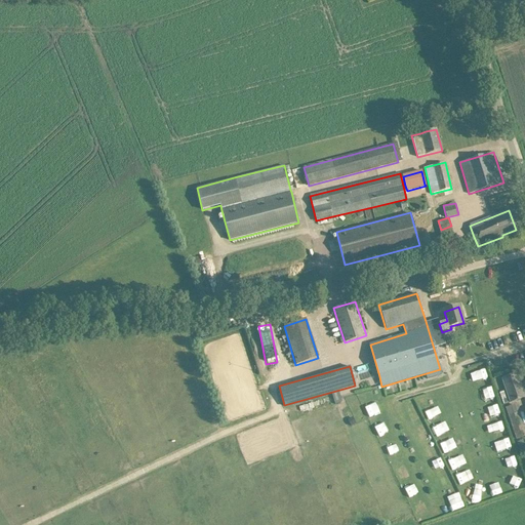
[(516,373),(502,378),(511,402),(524,397),(516,373)]
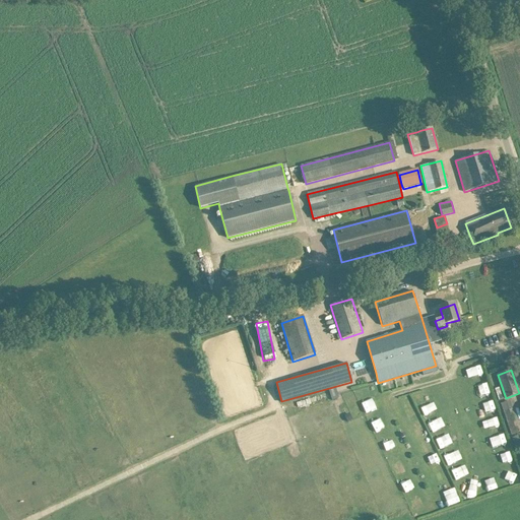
[(500,400),(505,398),(500,386),(495,388),(500,400)]
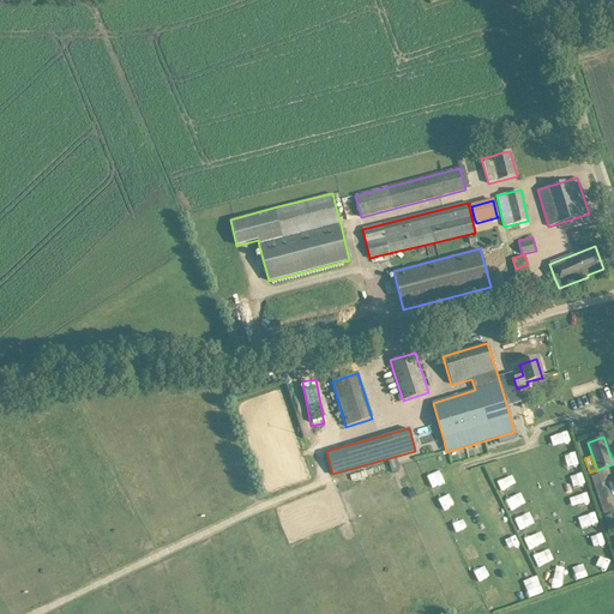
[(573,486),(584,485),(582,473),(571,474),(573,486)]
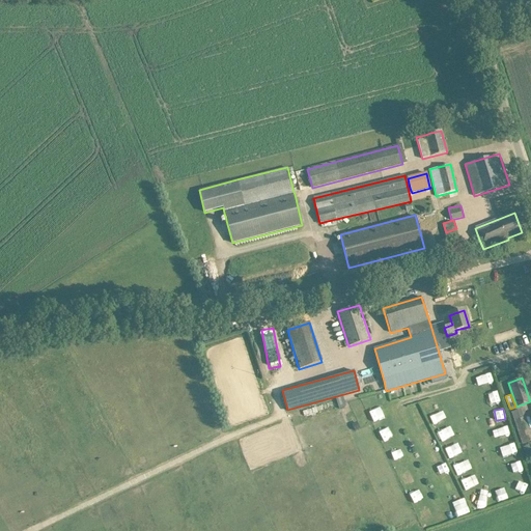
[(429,415),(434,424),(446,419),(442,410),(429,415)]
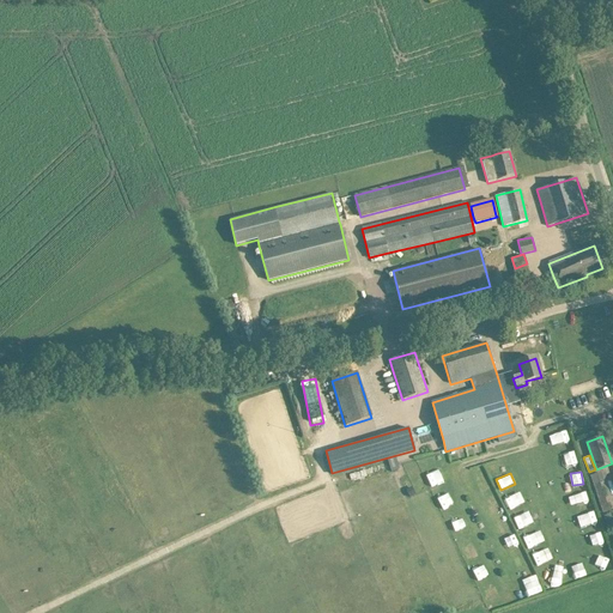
[(590,477),(602,514),(610,511),(596,474),(590,477)]
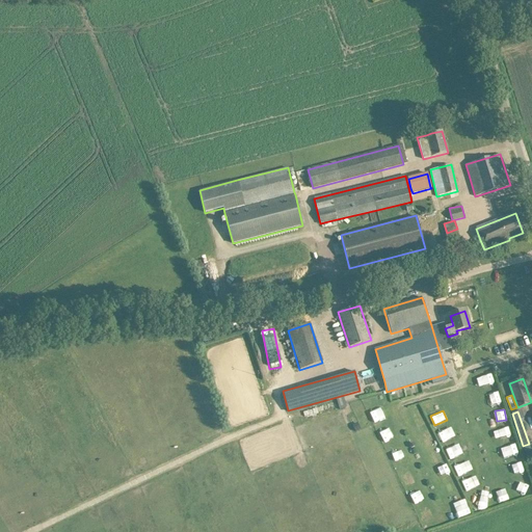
[(500,427),(504,437),(510,435),(506,424),(500,427)]
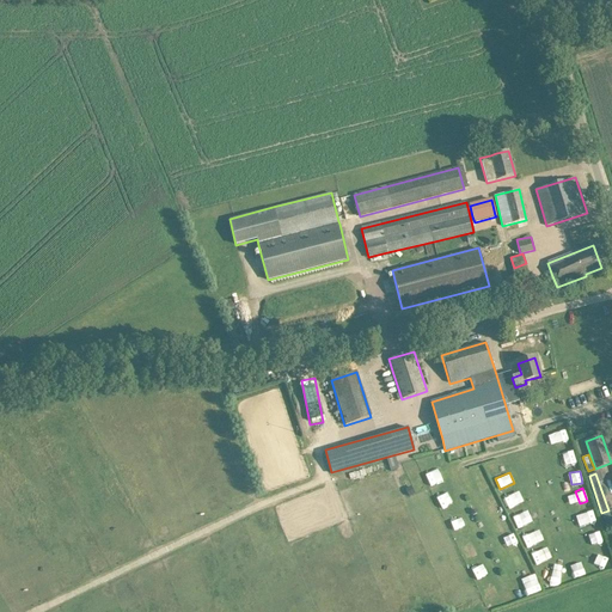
[(509,508),(520,503),(514,493),(503,497),(509,508)]
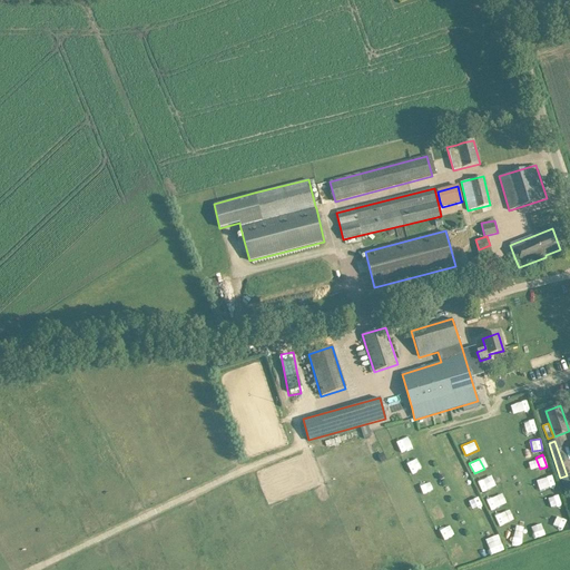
[(413,474),(423,470),(420,462),(409,467),(413,474)]
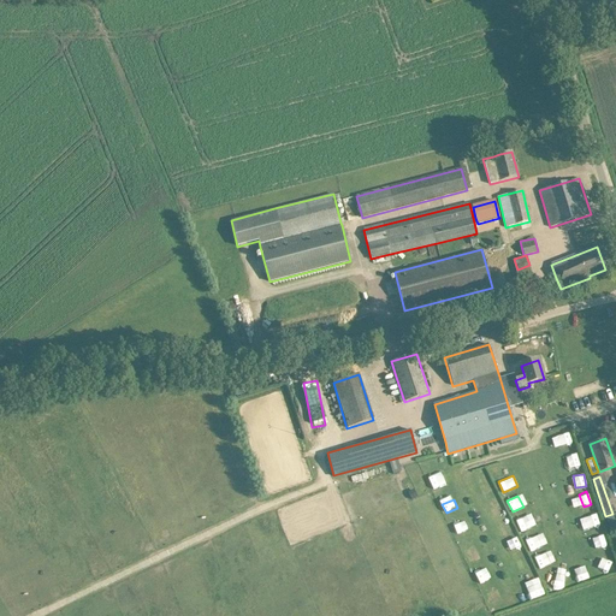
[(490,505),(495,511),(502,507),(498,501),(490,505)]
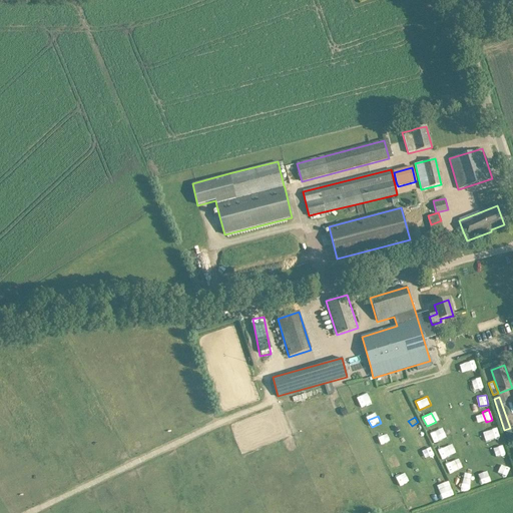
[(487,427),(490,437),(498,435),(496,426),(487,427)]
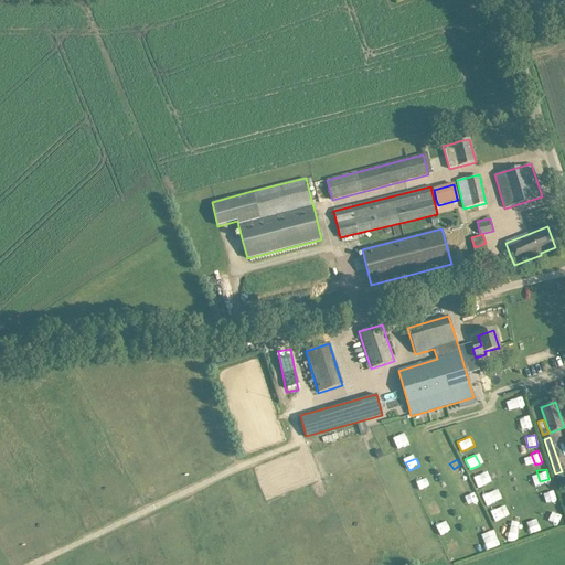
[(458,484),(462,493),(471,488),(467,480),(458,484)]
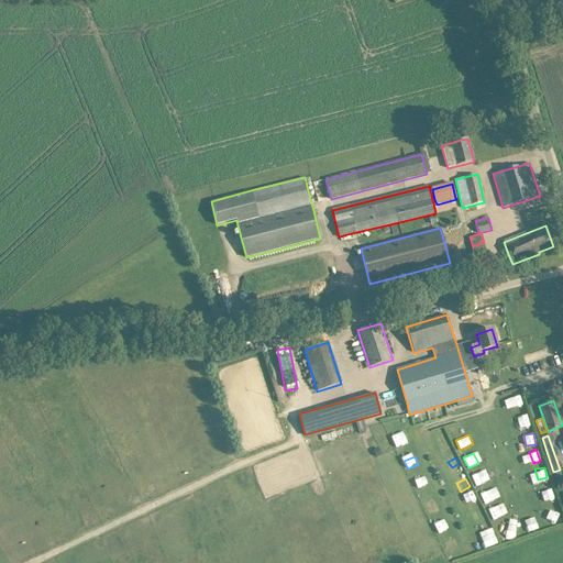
[(492,488),(481,494),(486,504),(496,499),(492,488)]
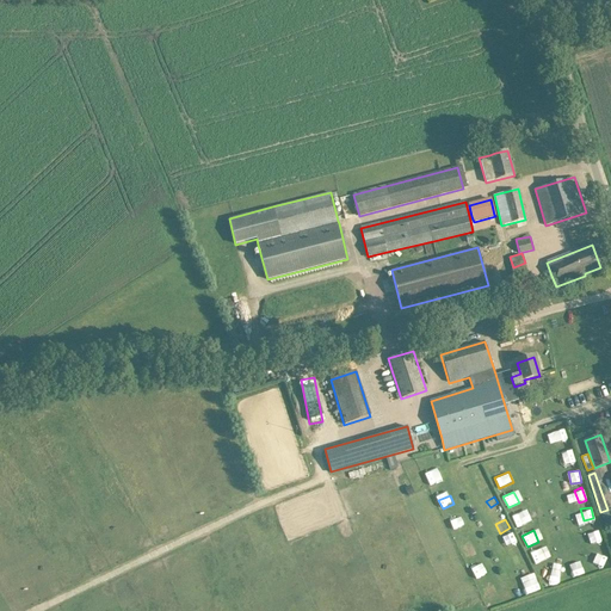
[(535,562),(551,555),(547,545),(530,553),(535,562)]
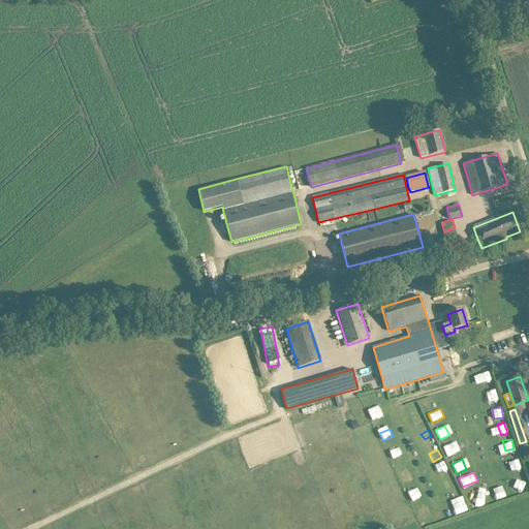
[(443,481),(447,491),(456,487),(452,478),(443,481)]
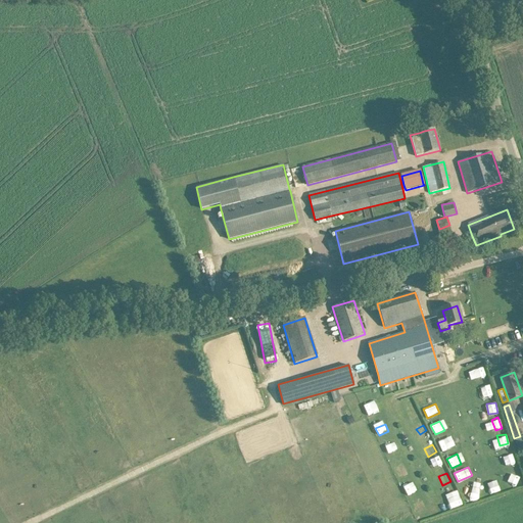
[(490,494),(500,490),(495,481),(487,484),(490,494)]
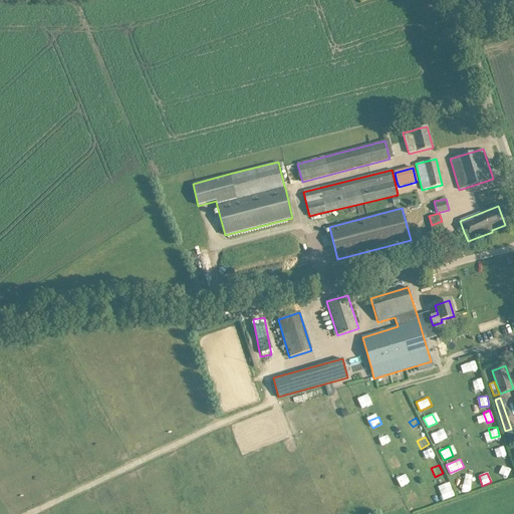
[(462,488),(470,489),(471,479),(462,479),(462,488)]
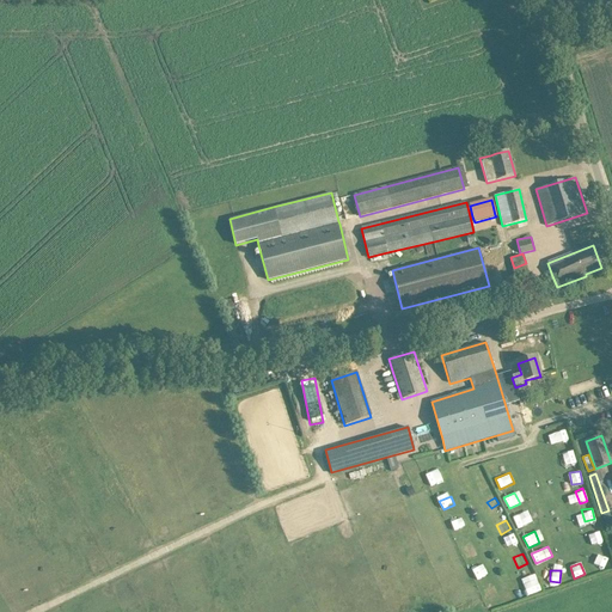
[(527,593),(538,589),(534,574),(524,577),(527,593)]
